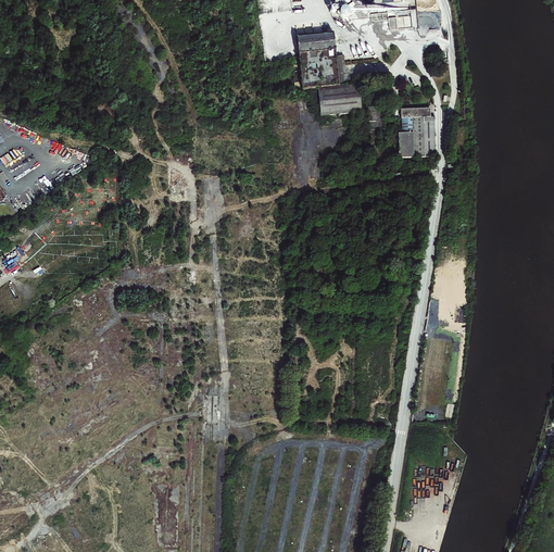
[(334,28),(297,33),(299,49),(336,46),(334,28)]
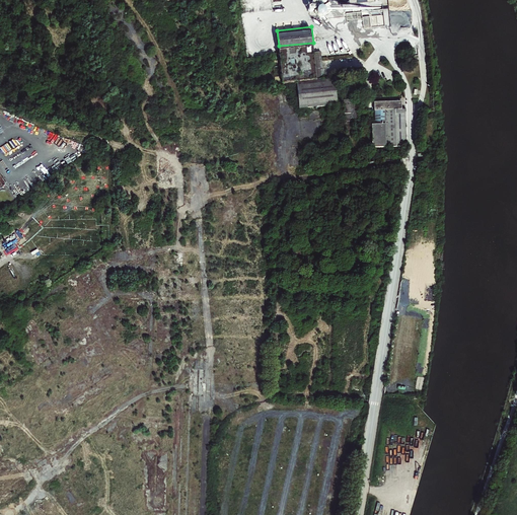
[(311,48),(312,73),(320,73),(319,48),(311,48)]
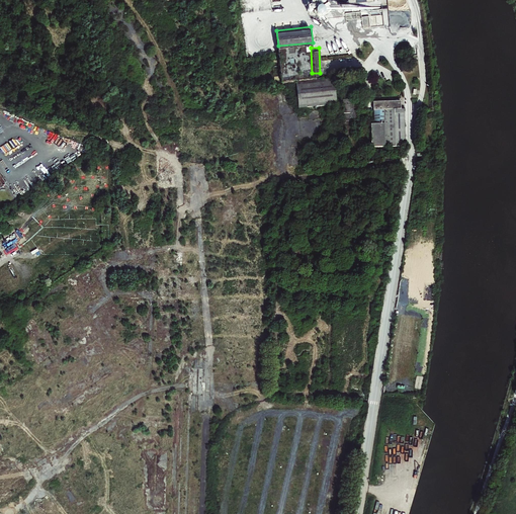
[(330,87),(329,78),(293,82),(296,107),(332,103),(330,87)]
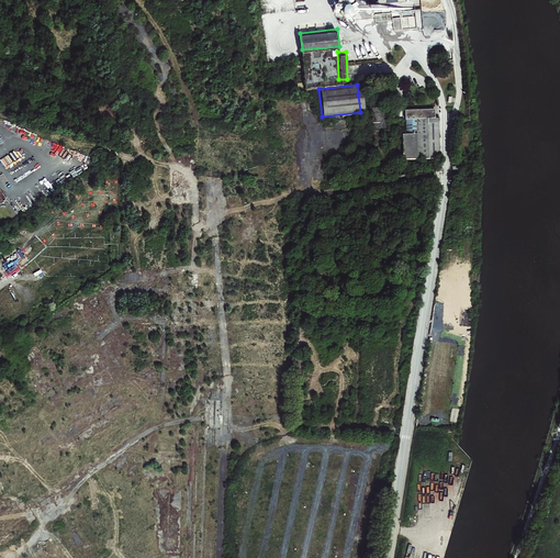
[(382,102),(369,104),(371,127),(385,125),(382,102)]
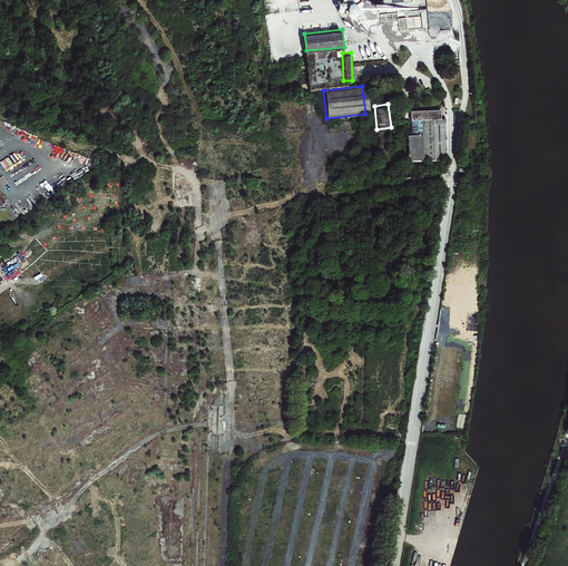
[(423,120),(441,119),(440,110),(411,111),(411,120),(412,120),(423,120)]
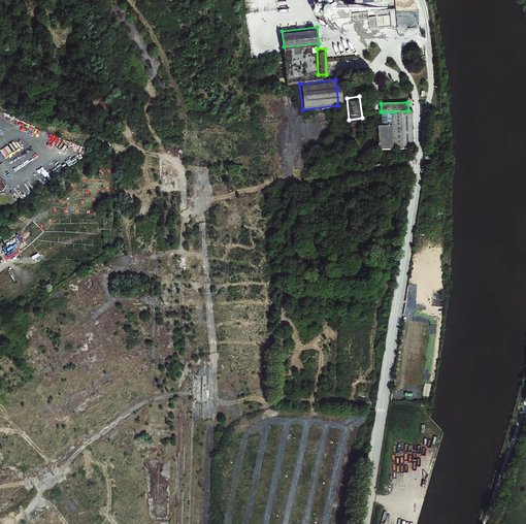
[(379,150),(413,148),(411,110),(408,110),(392,111),(382,111),(382,117),(383,125),(377,125),(379,150)]
